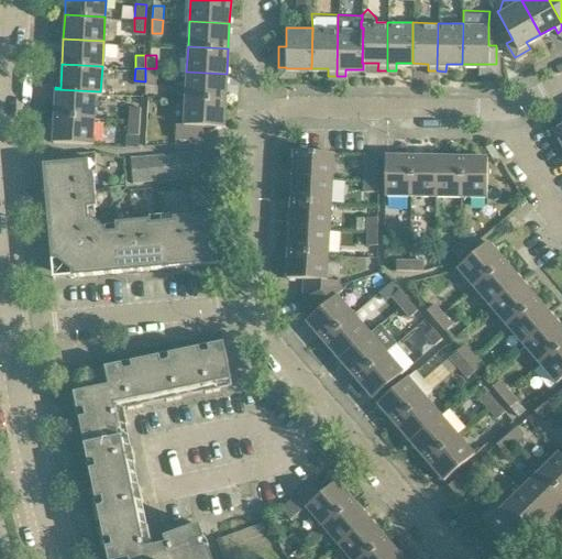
[(156,70),(156,68),(145,68),(145,81),(162,81),(162,70),(156,70)]
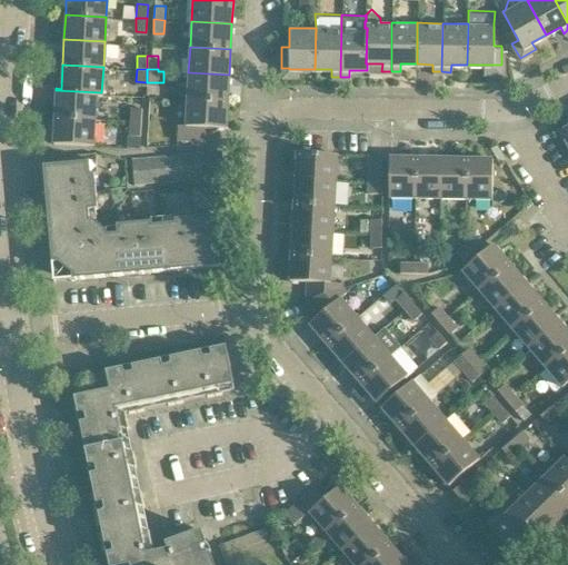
[(228,99),(229,75),(188,72),(187,97),(228,99)]
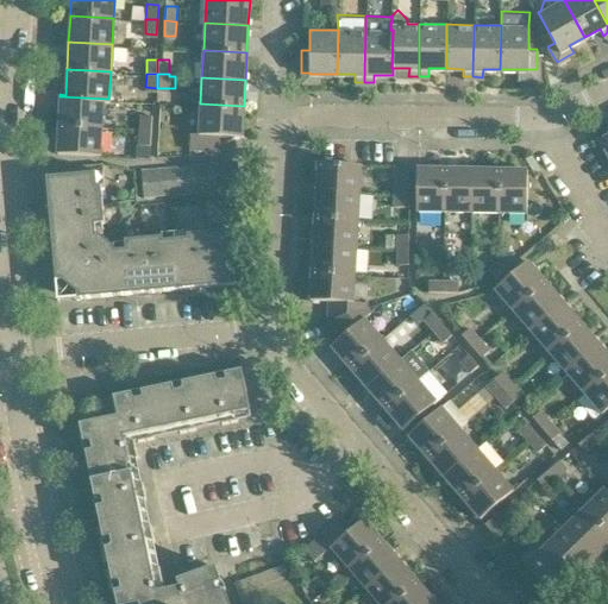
[(108,100),(108,99),(60,96),(58,123),(101,125),(104,100),(108,100)]
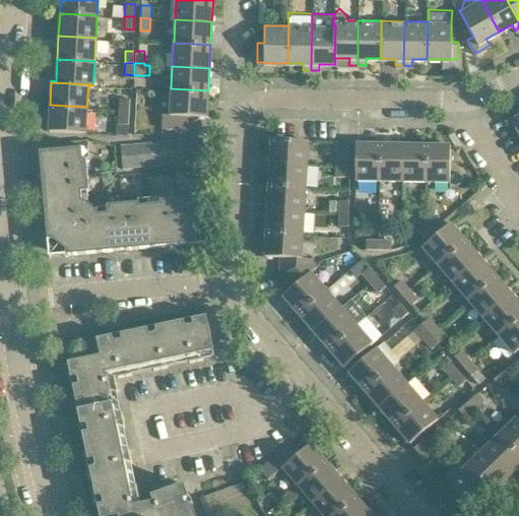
[(206,115),(208,90),(171,88),(170,113),(161,112),(160,125),(167,125),(187,127),(187,114),(206,115)]
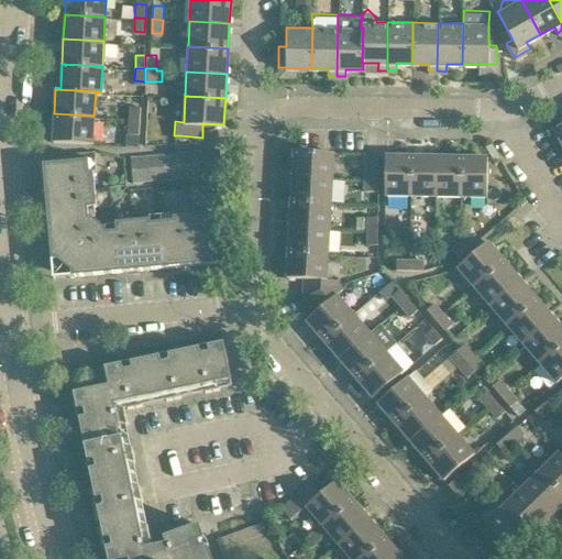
[(128,117),(139,118),(140,105),(129,105),(128,117)]
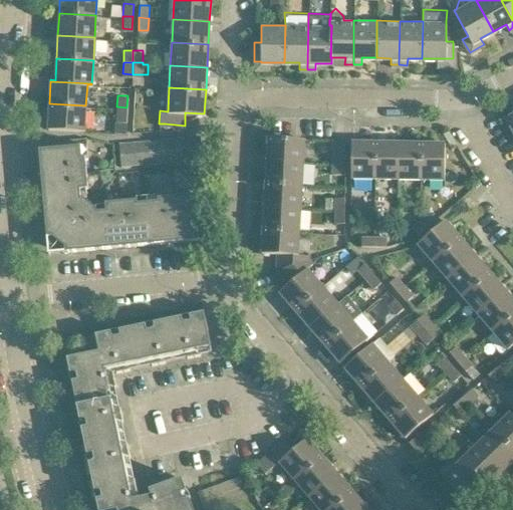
[(84,130),(85,105),(49,103),(48,128),(84,130)]
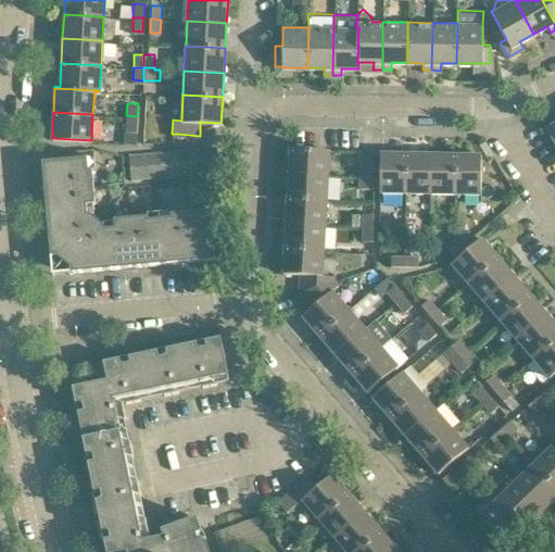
[(137,129),(137,116),(126,115),(126,128),(137,129)]
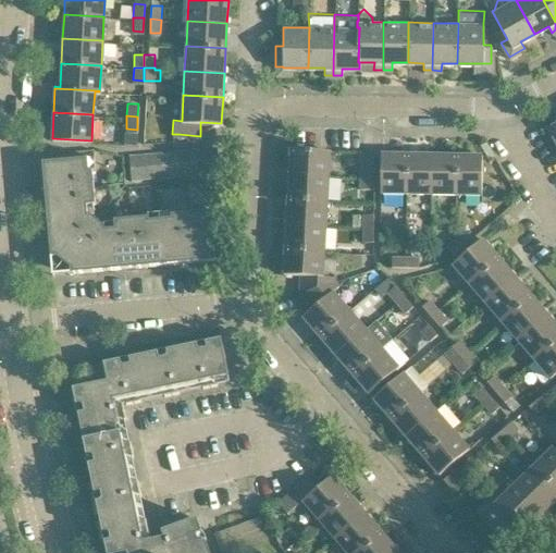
[(555,121),(546,127),(555,144),(555,121)]
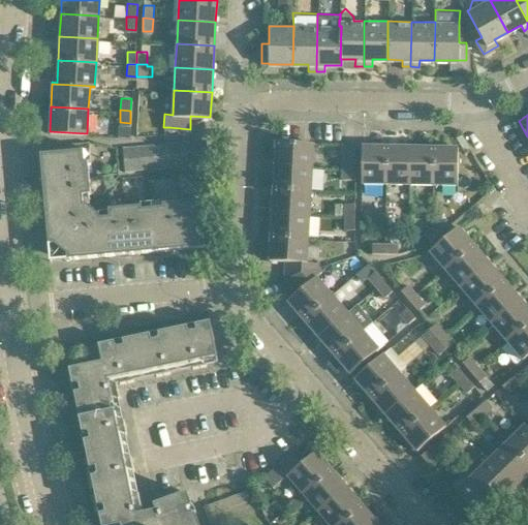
[(127,168),(203,161),(208,161),(206,137),(125,146),(127,168)]
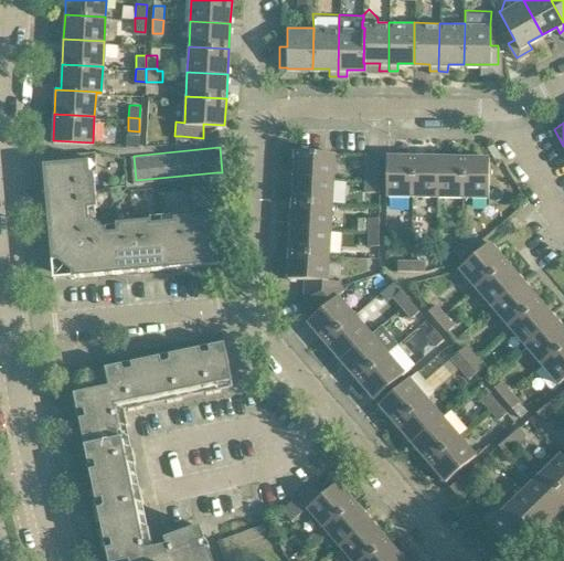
[(64,263),(98,221),(92,217),(92,215),(88,215),(87,205),(96,204),(92,158),(95,157),(94,149),(70,151),(49,154),(49,161),(42,162),(51,258),(57,258),(64,263)]
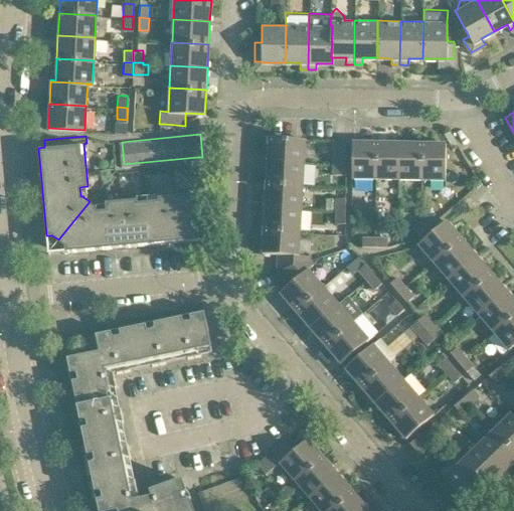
[(305,138),(272,136),(268,136),(267,159),(303,161),(305,138)]
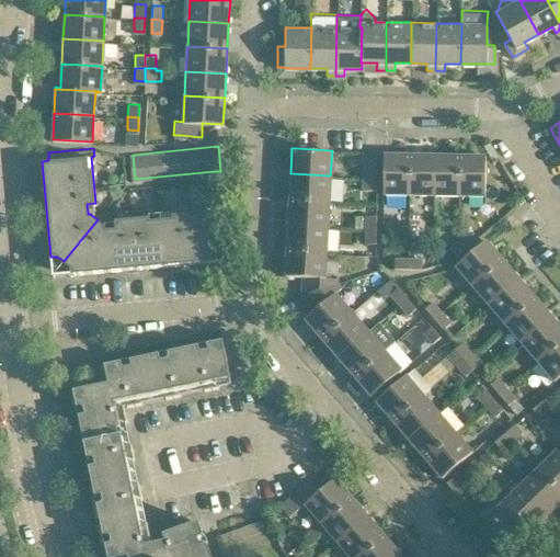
[(363,173),(363,178),(376,178),(376,173),(377,151),(363,151),(363,173)]
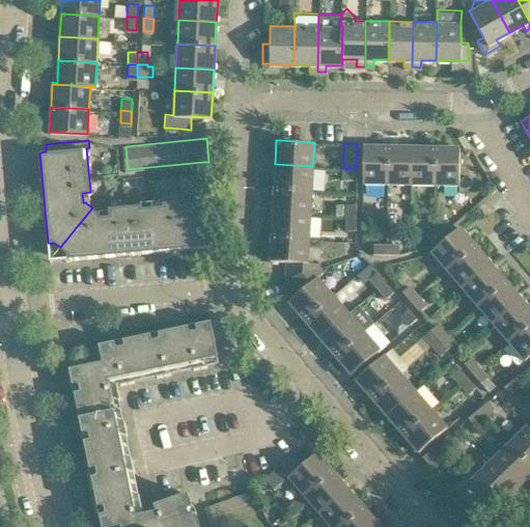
[(387,183),(387,144),(363,144),(362,183),(387,183)]
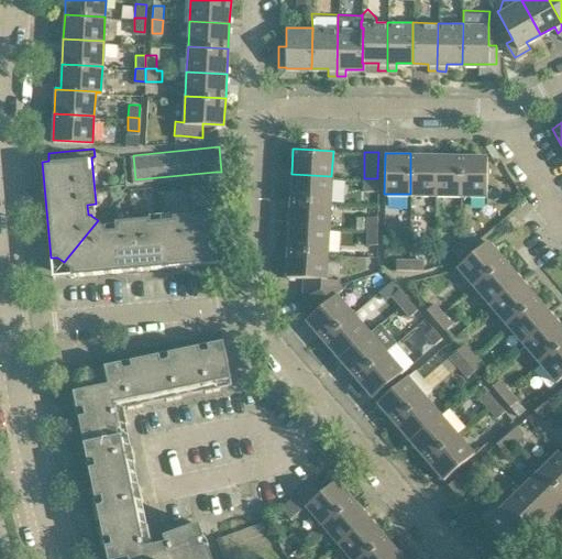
[(436,194),(436,154),(410,153),(410,194),(409,209),(419,209),(419,194),(436,194)]
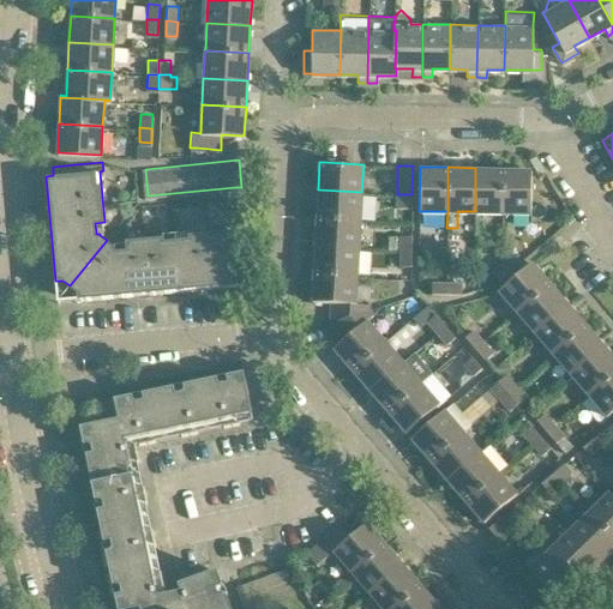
[(502,212),(503,168),(475,168),(475,211),(502,212)]
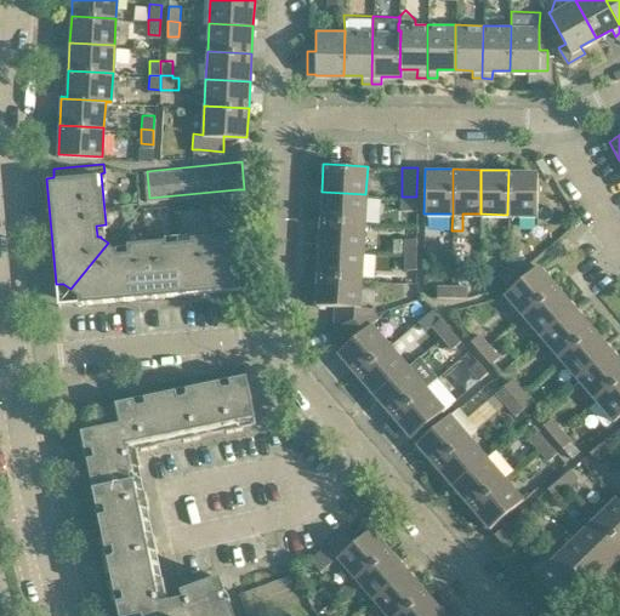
[(508,170),(507,215),(536,215),(538,171),(508,170)]
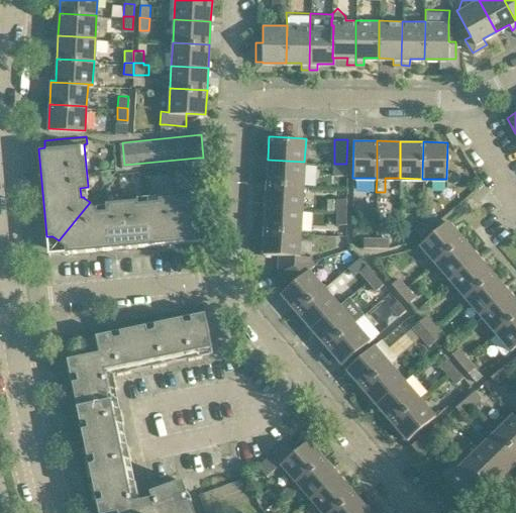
[(303,185),(304,162),(268,160),(267,183),(303,185)]
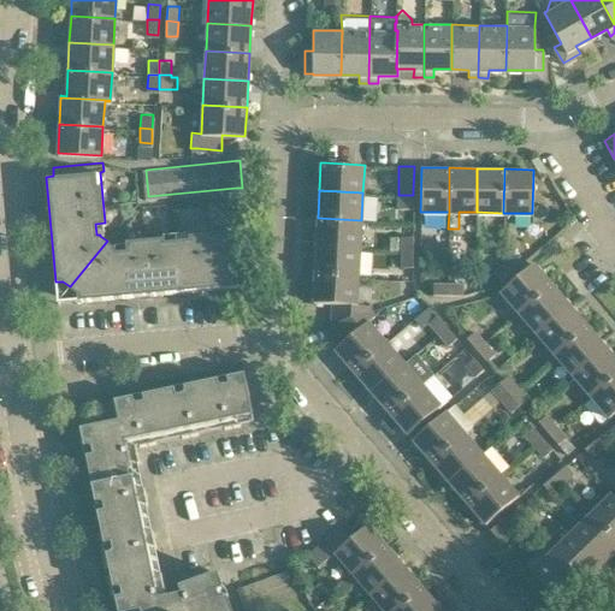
[(398,195),(397,207),(413,207),(413,196),(413,195),(398,195)]
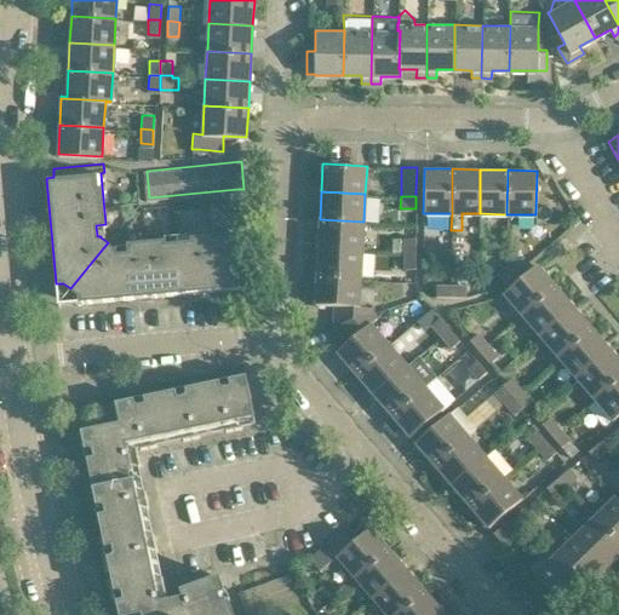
[(362,249),(364,222),(320,219),(317,247),(362,249)]
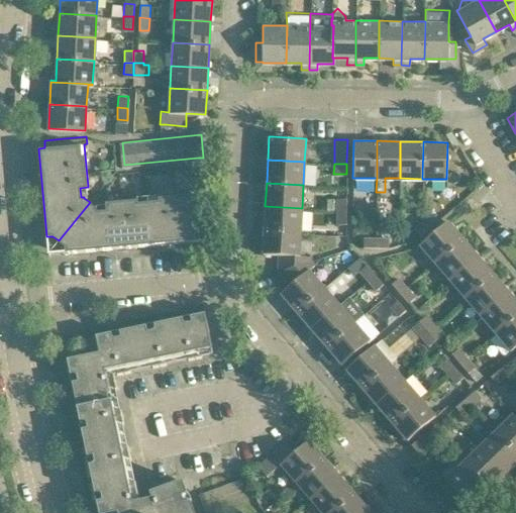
[(65,245),(65,251),(206,238),(202,193),(105,202),(105,210),(96,211),(96,207),(95,207),(90,202),(59,240),(65,245)]
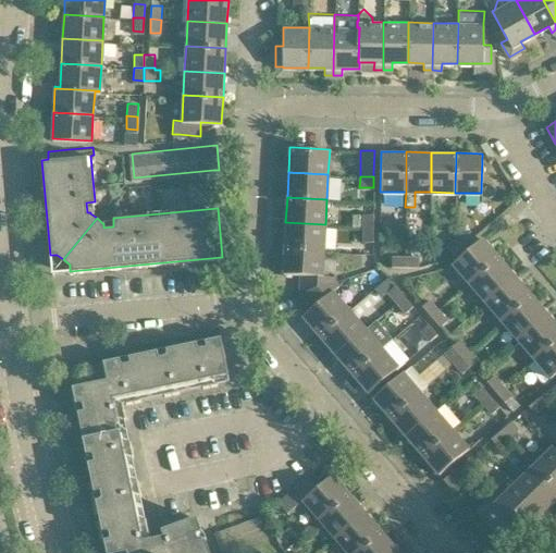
[(361,212),(361,228),(373,228),(373,212),(361,212)]
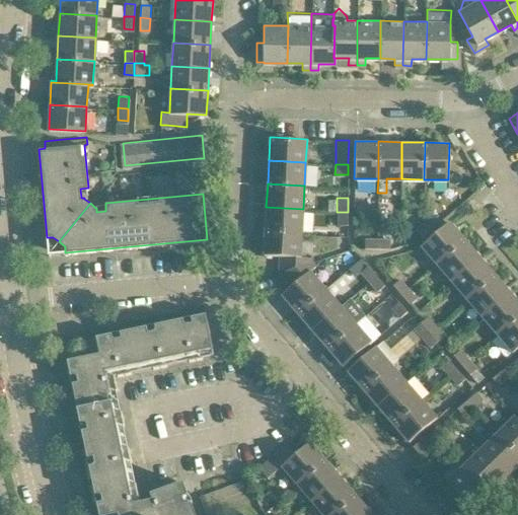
[(302,231),(303,209),(266,207),(265,229),(302,231)]
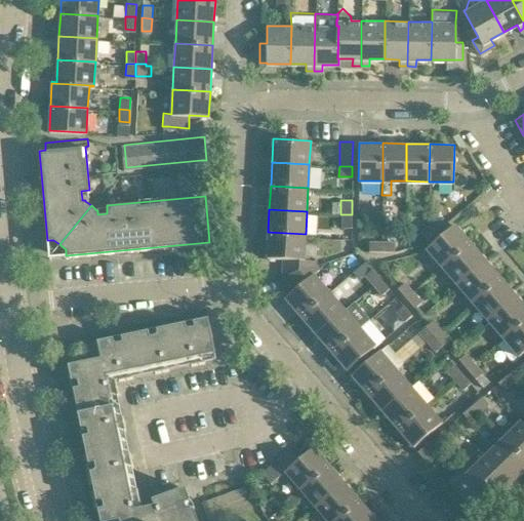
[(340,214),(340,228),(352,228),(352,214),(340,214)]
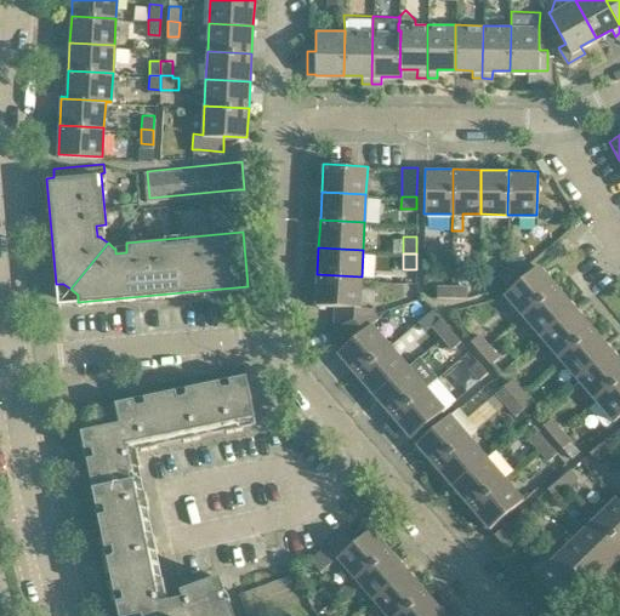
[(518,256),(506,266),(515,275),(527,264),(518,256)]
